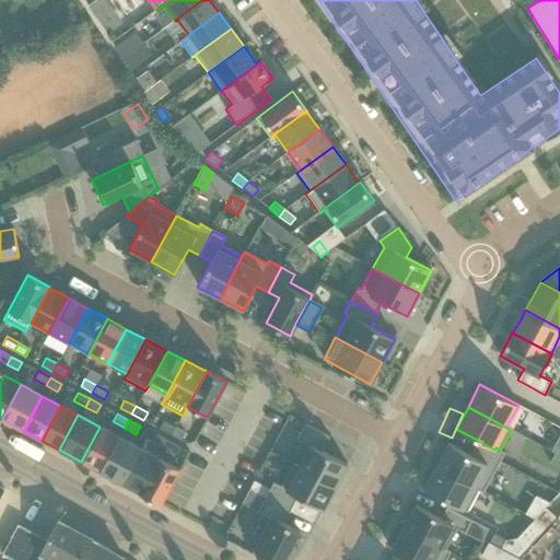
[(171,435),(175,428),(163,421),(159,429),(171,435)]
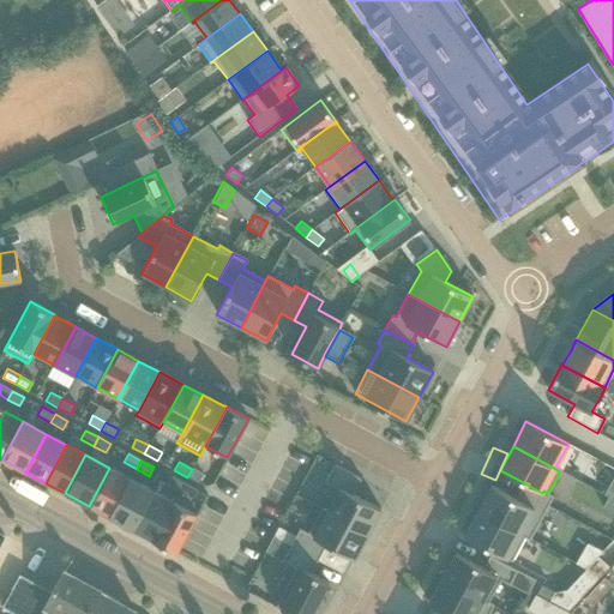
[(367,535),(380,510),(353,495),(361,479),(333,464),(325,481),(338,489),(326,511),(367,535)]
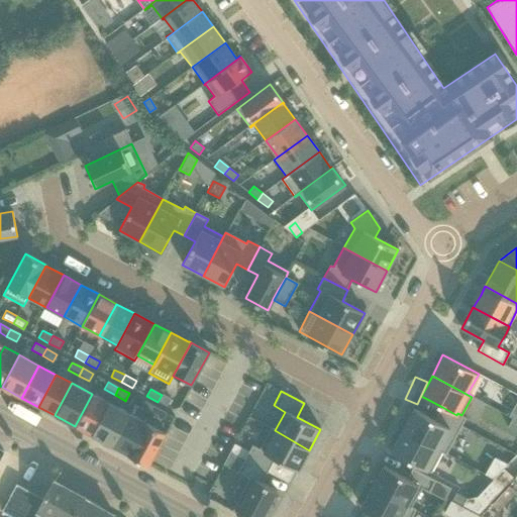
[(90,434),(107,402),(92,394),(75,426),(90,434)]
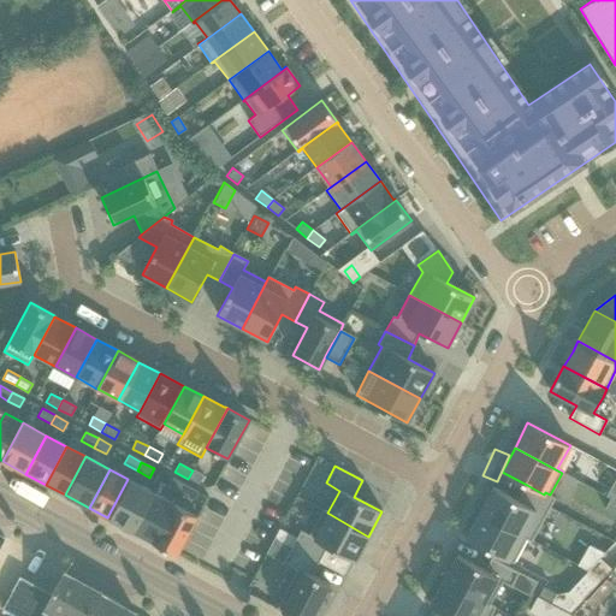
[(199,485),(203,477),(193,471),(188,479),(199,485)]
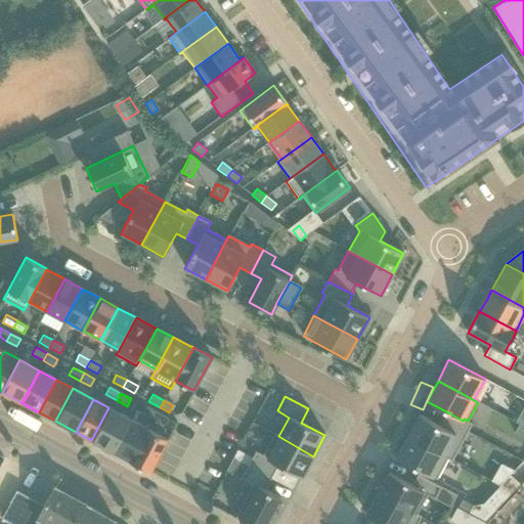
[(519,424),(514,433),(523,438),(523,405),(515,422),(519,424)]
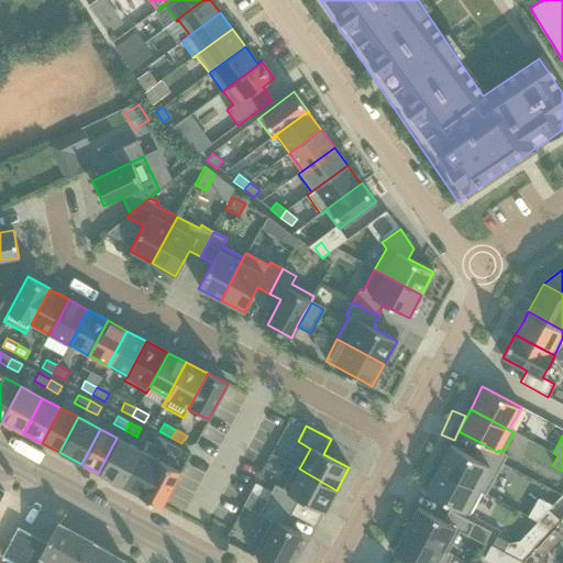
[(164,451),(168,443),(157,437),(153,444),(164,451)]
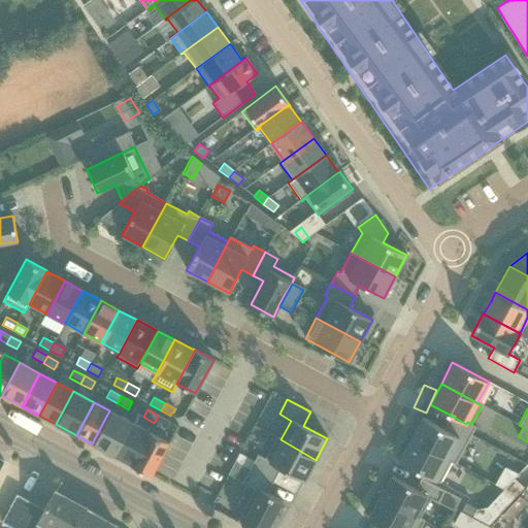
[(113,455),(131,422),(109,410),(92,443),(113,455)]
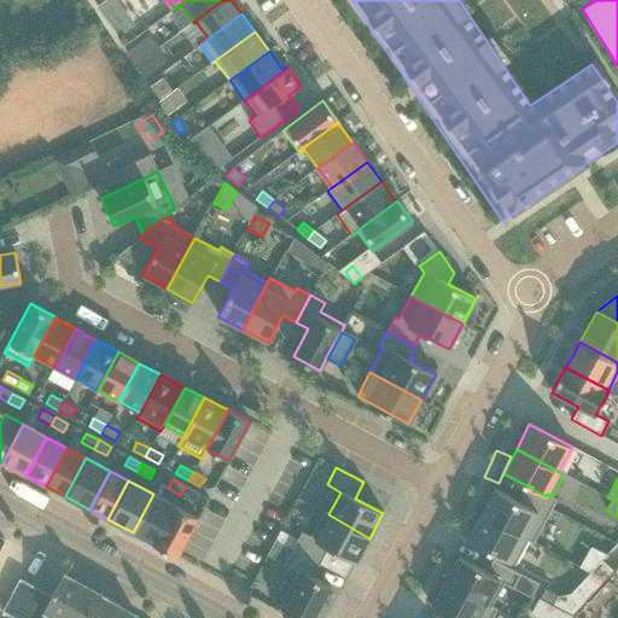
[(193,502),(198,494),(185,487),(180,495),(193,502)]
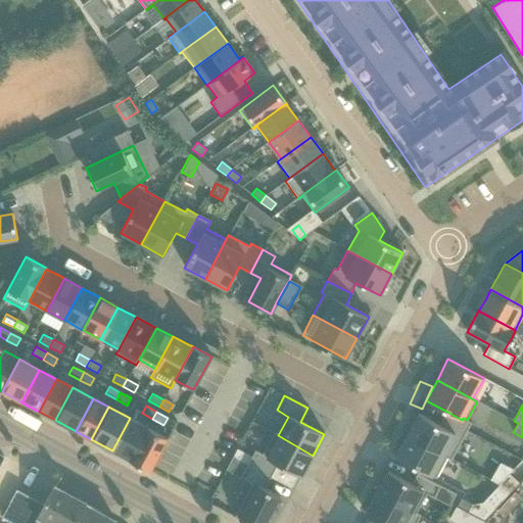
[(418,414),(407,435),(452,460),(471,423),(467,420),(463,418),(462,420),(447,412),(440,425),(418,414)]
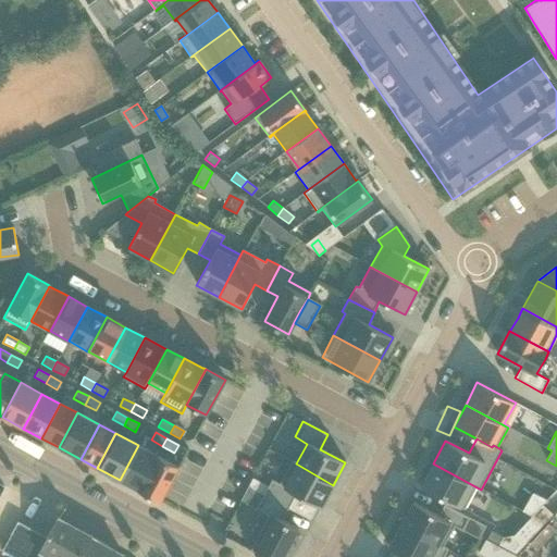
[(137,490),(156,455),(138,445),(120,480),(137,490)]
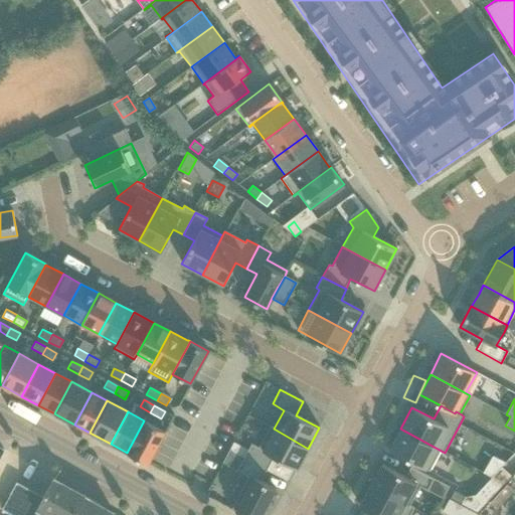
[(165,432),(144,420),(127,453),(128,453),(127,454),(147,465),(165,432)]
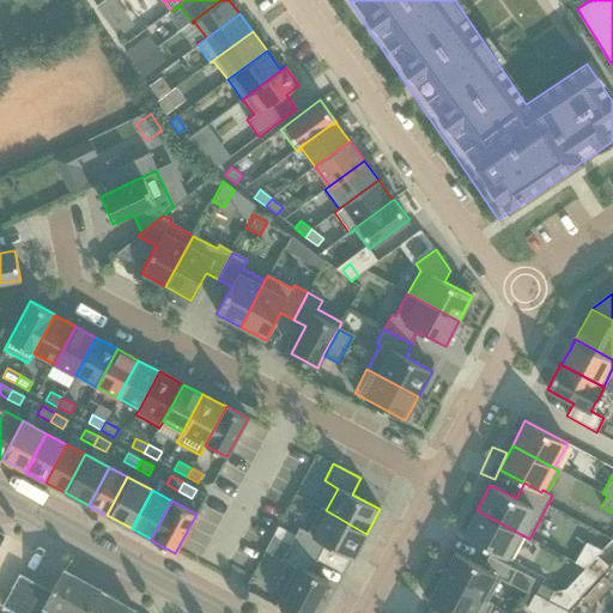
[(366,534),(326,510),(321,508),(308,533),(299,528),(291,544),(317,558),(326,544),(353,558),(366,534)]
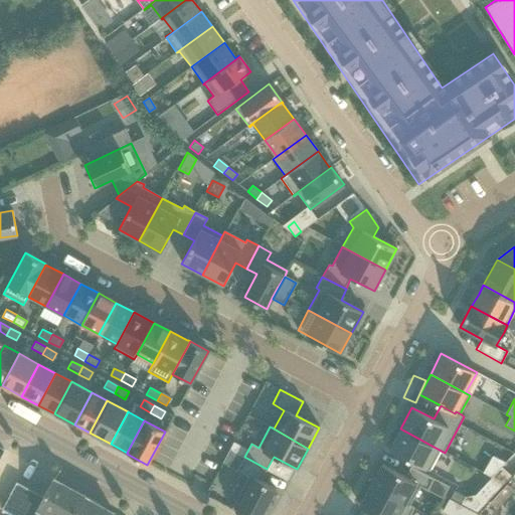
[(400,428),(389,450),(430,471),(440,451),(445,454),(445,453),(400,428)]
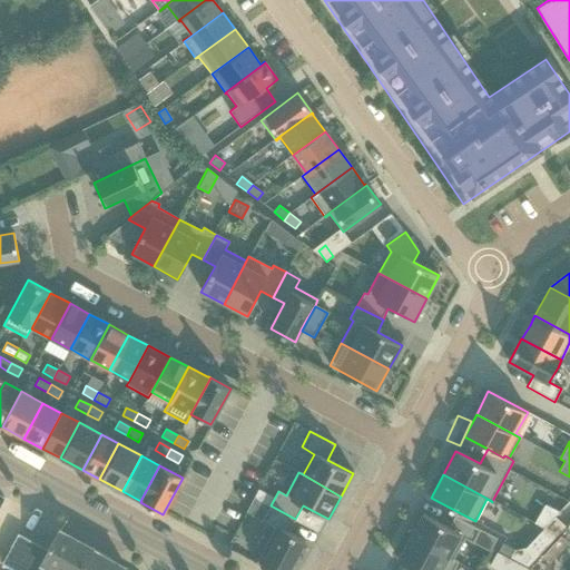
[(288,569),(305,541),(288,532),(295,519),(271,505),(263,520),(275,527),(256,563),(267,569),(288,569)]
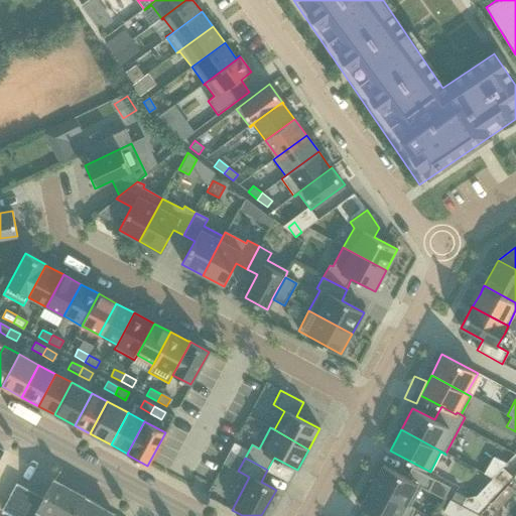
[(494,458),(484,474),(493,479),(502,469),(506,464),(494,458)]
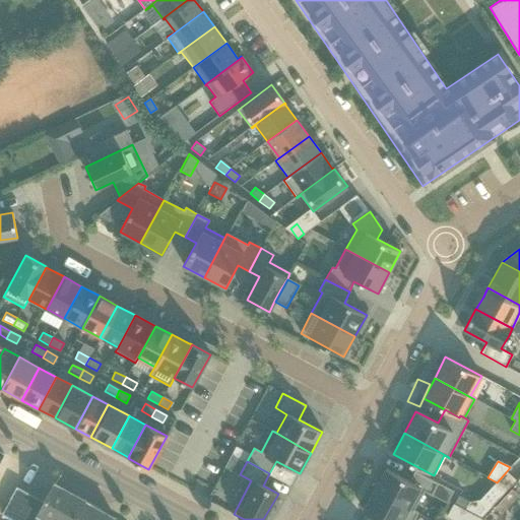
[(385,469),(374,490),(417,513),(417,512),(413,510),(424,492),(432,496),(438,483),(414,470),(409,481),(385,469)]
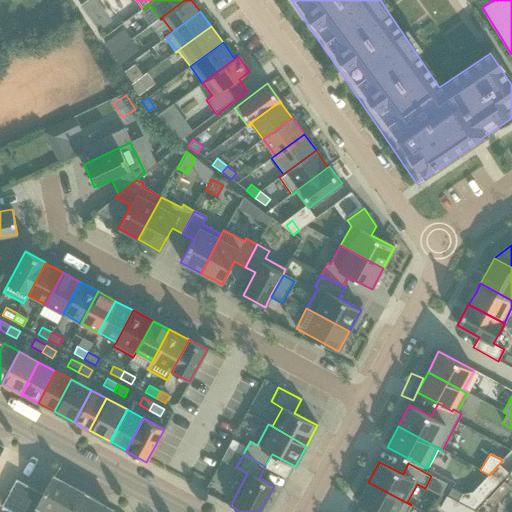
[(489,475),(472,493),(482,502),(508,474),(498,465),(489,475)]
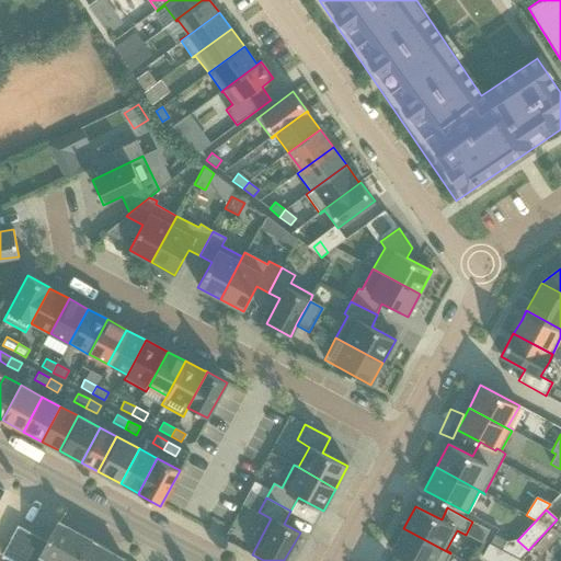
[(35,560),(82,560),(94,542),(58,522),(46,541),(35,560)]
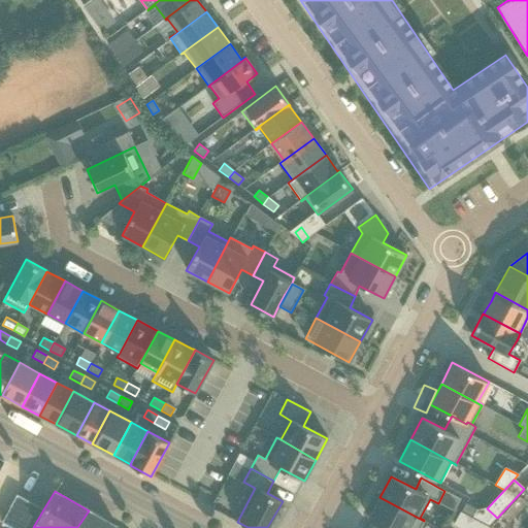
[(33,527),(43,509),(17,494),(1,522),(11,527),(33,527)]
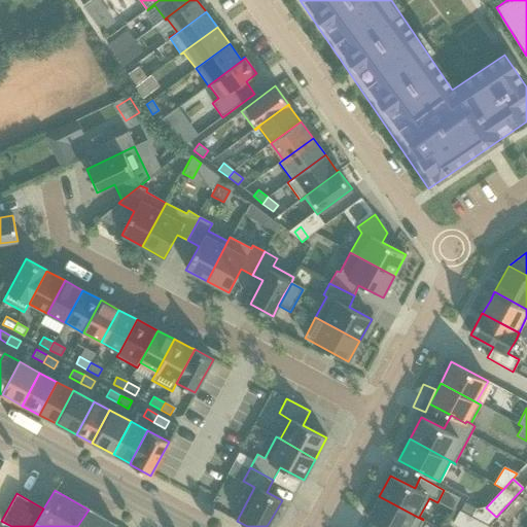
[(506,507),(500,515),(504,518),(506,517),(508,519),(514,514),(525,501),(519,495),(506,507)]
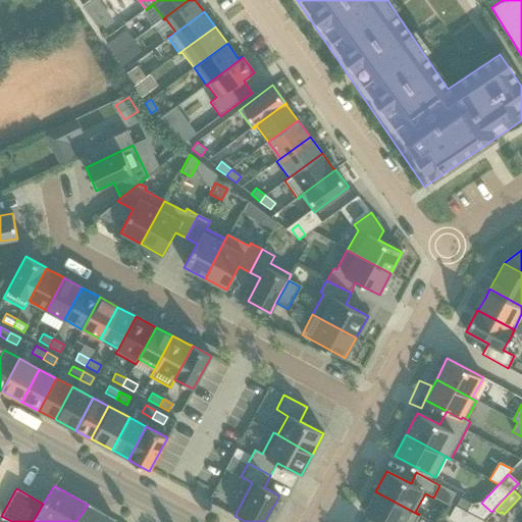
[(375,491),(364,513),(380,521),(415,521),(419,515),(375,491)]
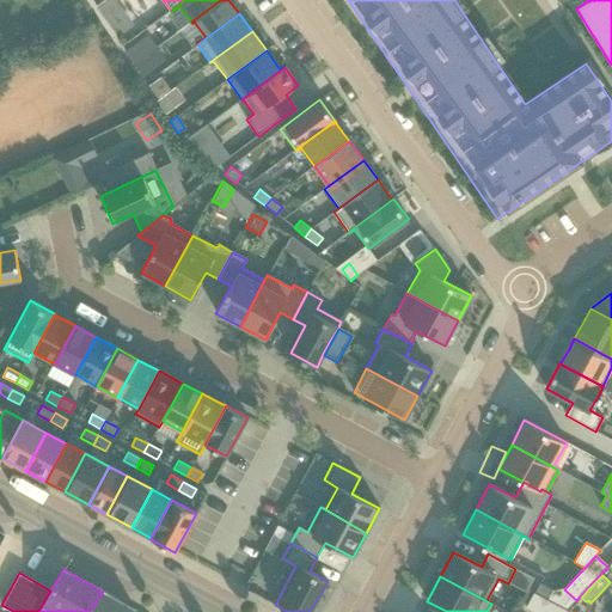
[(540,585),(536,593),(548,599),(552,592),(540,585)]
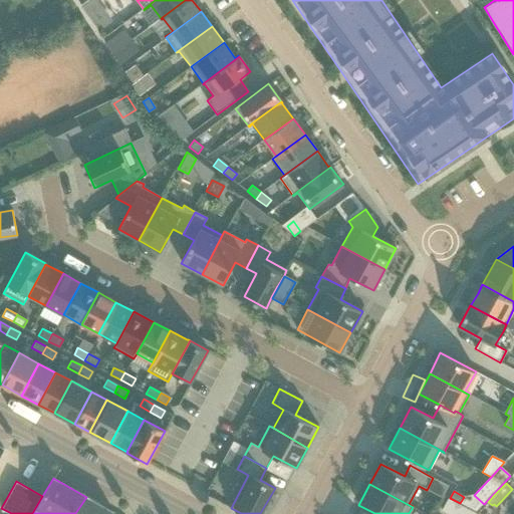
[(75,513),(110,513),(112,511),(86,497),(75,513)]
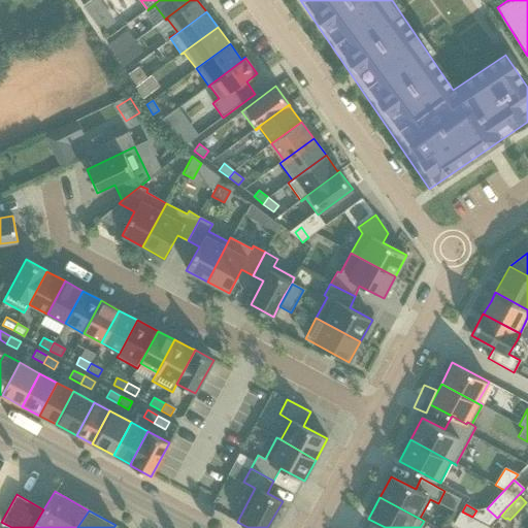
[(452,523),(461,527),(465,527),(472,517),(462,512),(459,510),(452,523)]
